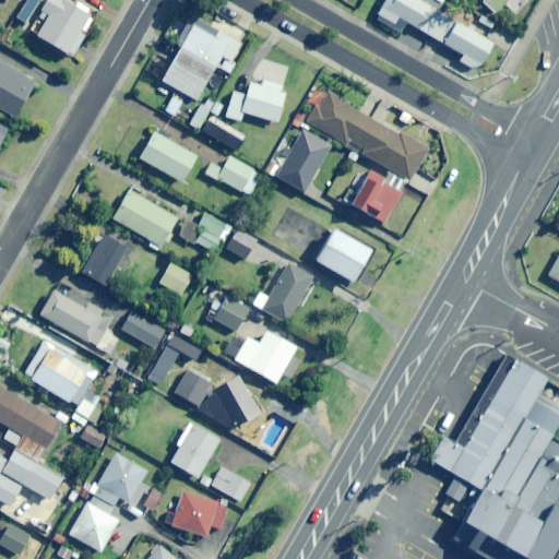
[(78,0),(46,0),(40,10),(47,13),(35,35),(72,56),(84,34),(81,32),(92,13),(75,4),(78,0)]
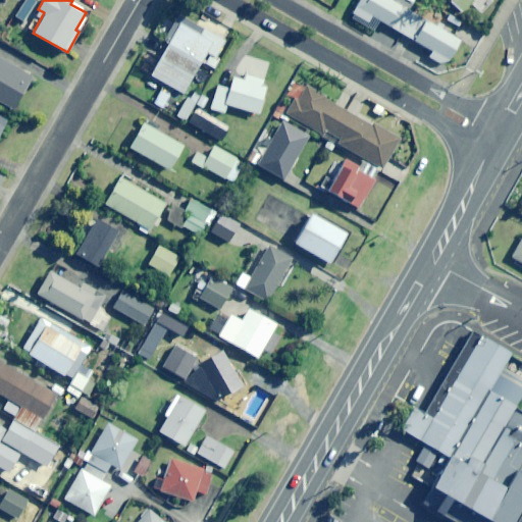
[(446,65),(461,39),(392,0),(360,0),(352,14),(367,23),(372,16),(427,48),(424,54),(446,65)]
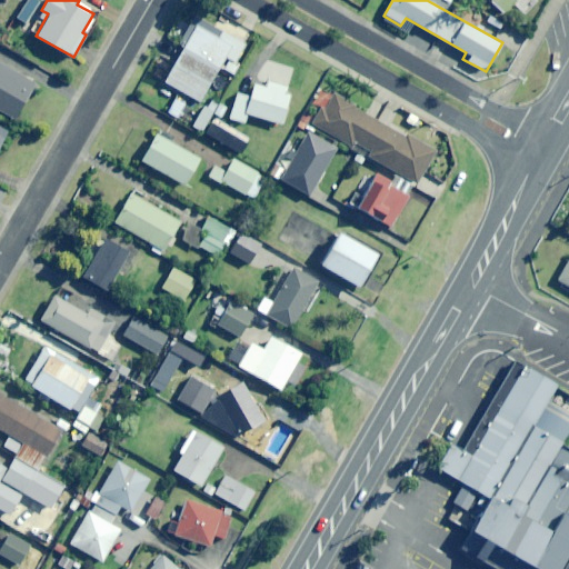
[(490,0),(502,13),(516,0),(490,0)]
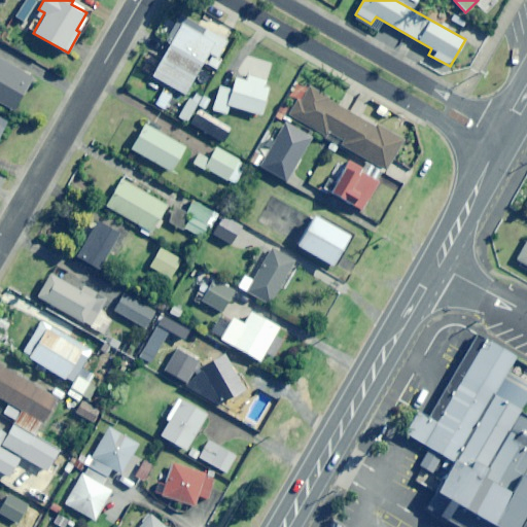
[(233,30),(191,7),(153,74),(185,94),(209,53),(217,58),(233,30)]
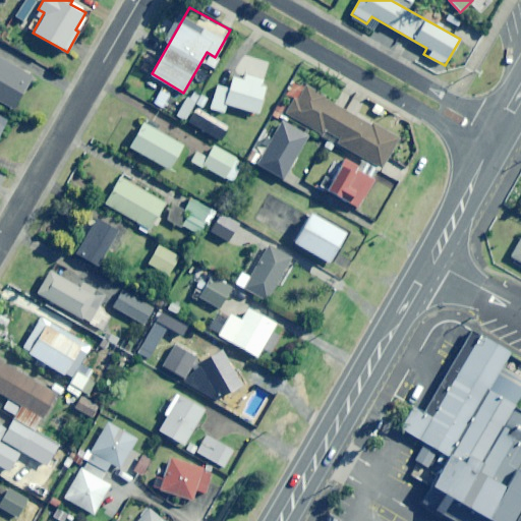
[(0,100),(14,108),(32,76),(0,58),(0,100)]
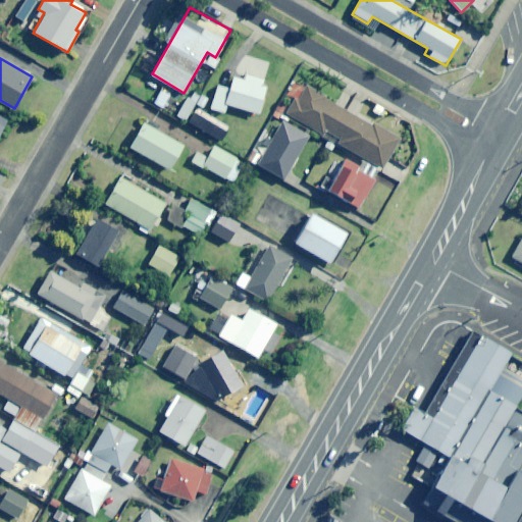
[(266,84),(245,77),(244,82),(231,77),(227,89),(218,86),(211,109),(223,113),(226,105),(257,114),(266,84)]
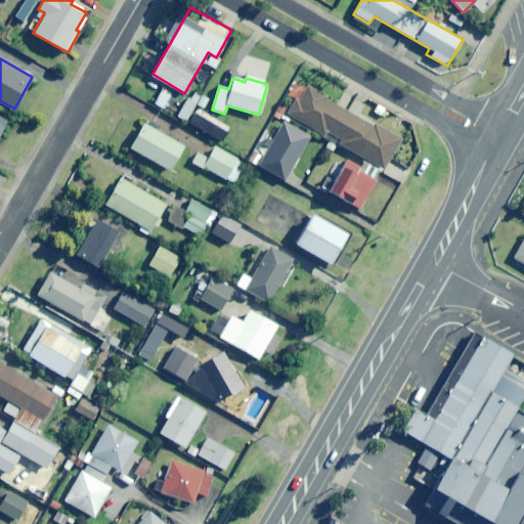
[(376,125),(374,127),(305,86),(289,114),(322,134),(325,129),(342,139),(340,142),(384,169),(401,140),(376,125)]
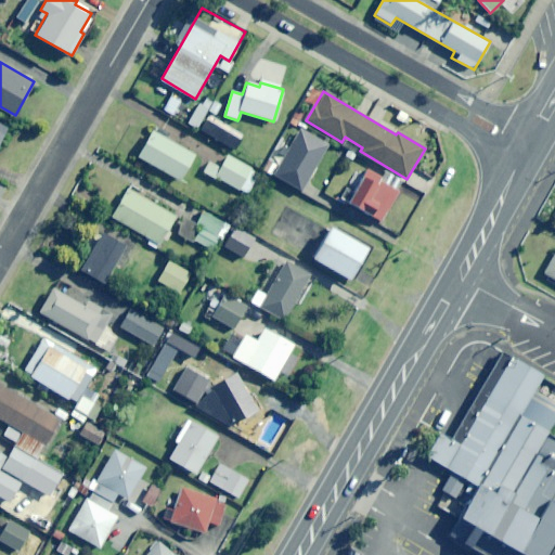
[(173,115),(180,100),(170,97),(164,111),(173,115)]
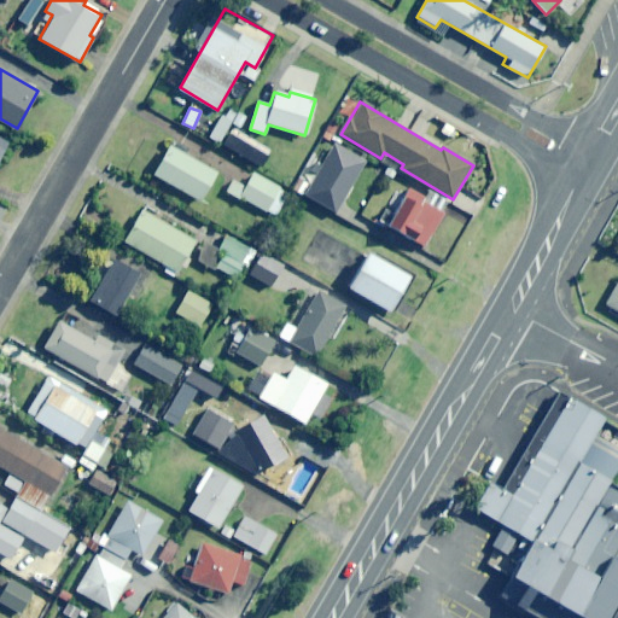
[(337,213),(366,162),(334,144),(305,194),(337,213)]
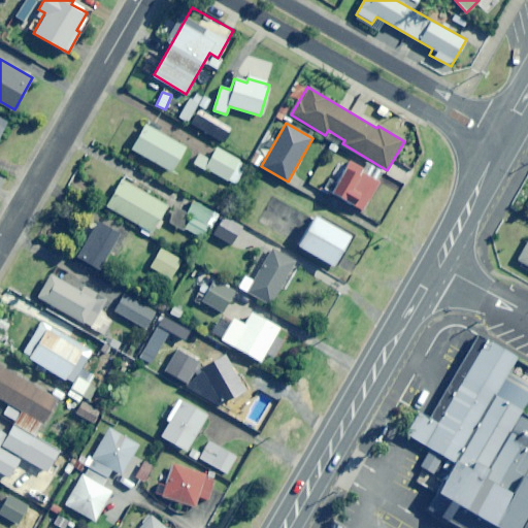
[(172,171),(186,146),(145,125),(132,150),(172,171)]
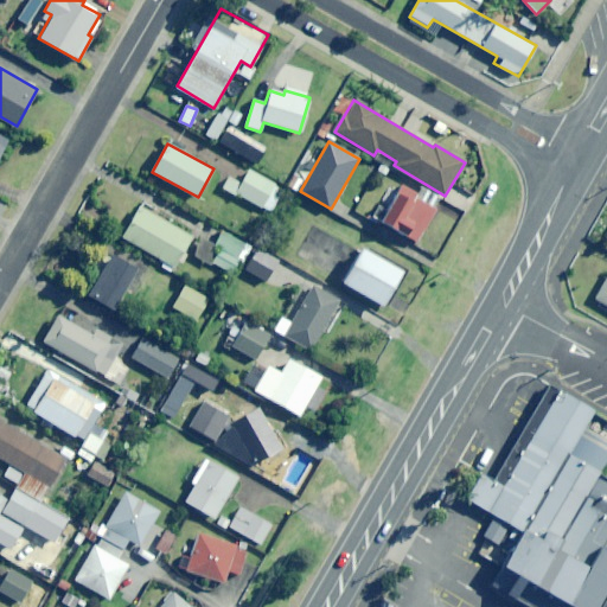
[(270,212),(283,190),(249,170),(241,184),(229,177),(224,186),(270,212)]
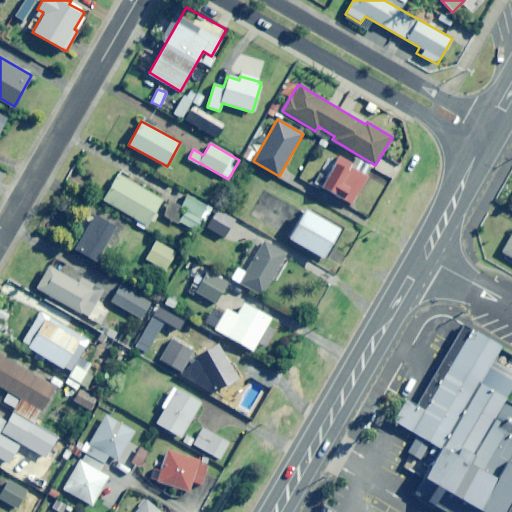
[(349,167),(351,163),(339,156),(322,187),(352,204),(367,177),(349,167)]
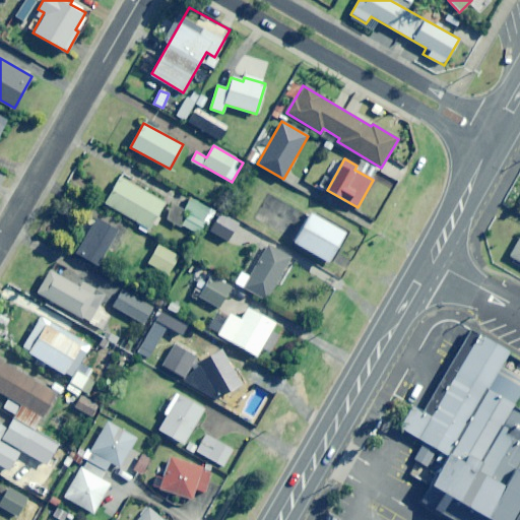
[(149,229),(165,202),(121,178),(106,204),(149,229)]
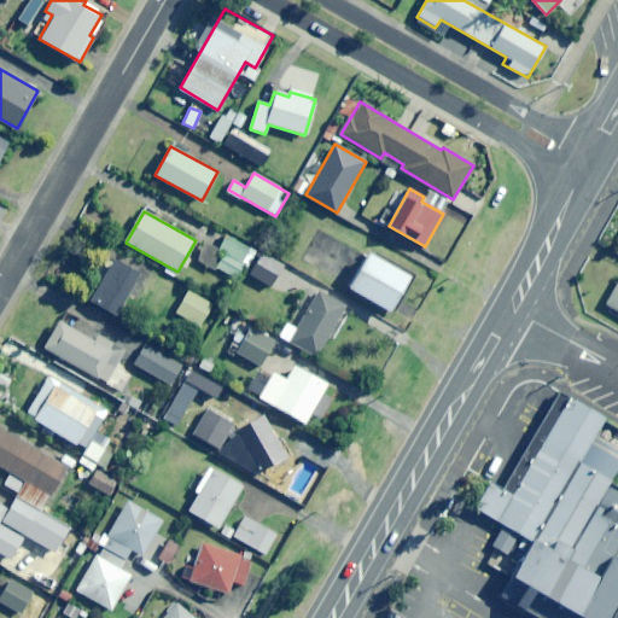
[(220,246),(229,254),(227,257),(223,256),(215,267),(231,277),(234,270),(240,274),(257,251),(229,232),(220,246)]
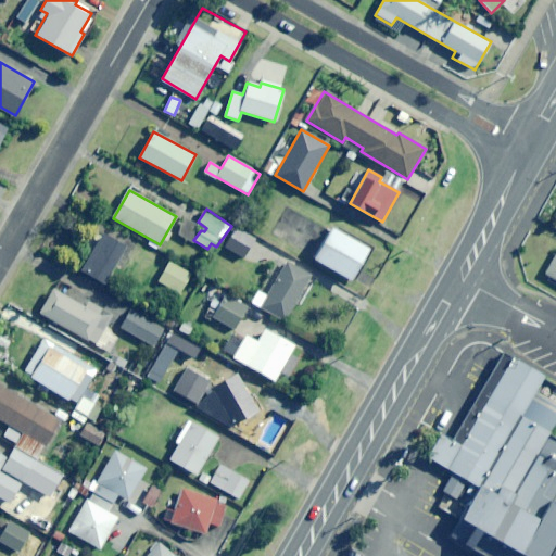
[(245,258),(256,238),(235,226),(223,247),(245,258)]
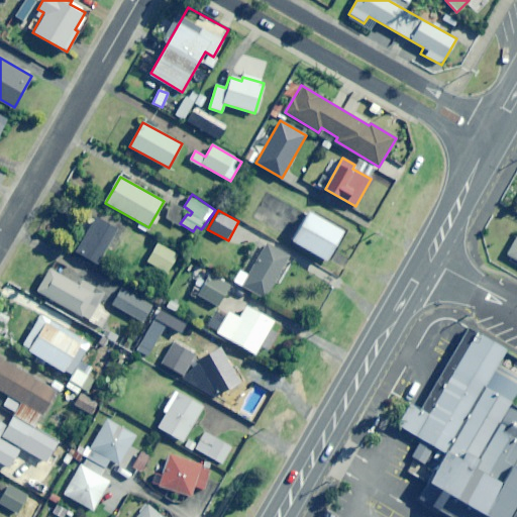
[(325,261),(341,231),(308,212),(291,240),(325,261)]
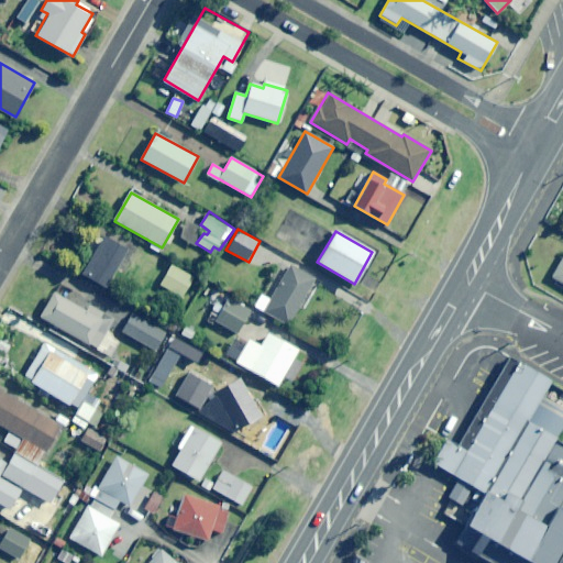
[(106,288),(127,251),(103,238),(81,275),(106,288)]
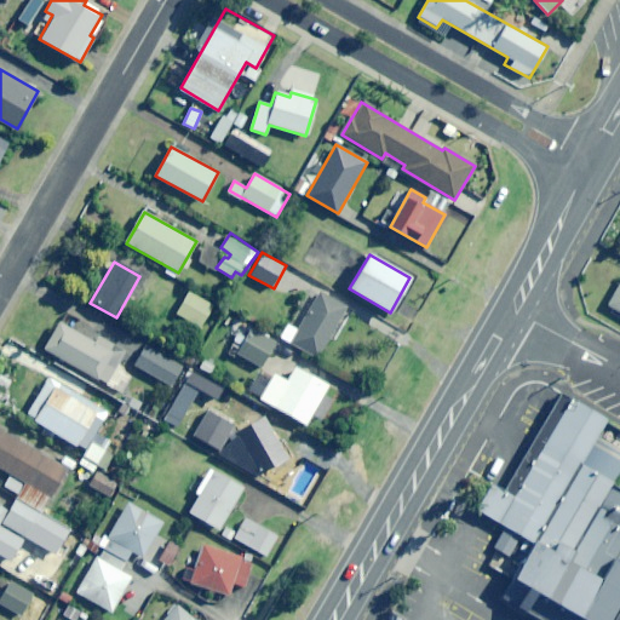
[(619,314),(619,282),(608,309),(619,314)]
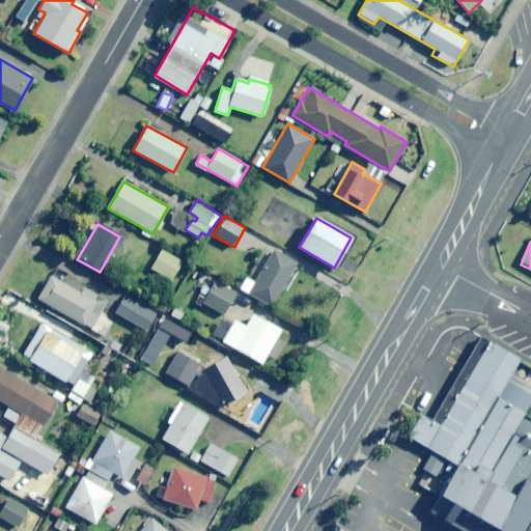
[(172,277),(182,261),(163,251),(154,266),(172,277)]
